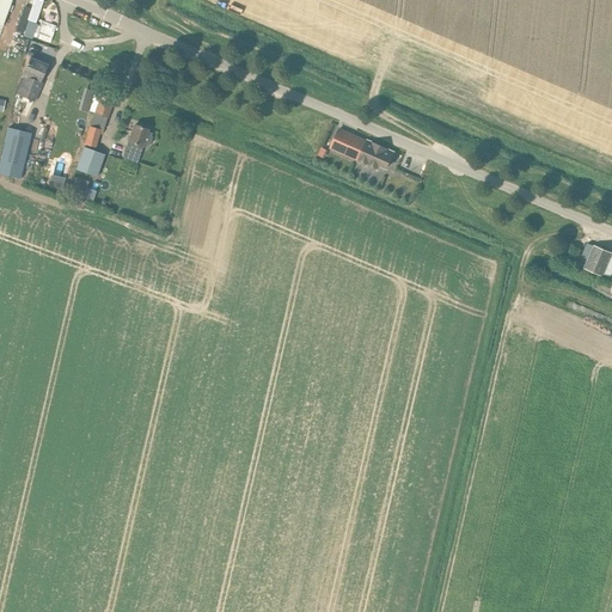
[(0,0),(0,25),(1,26),(10,0),(0,0)]
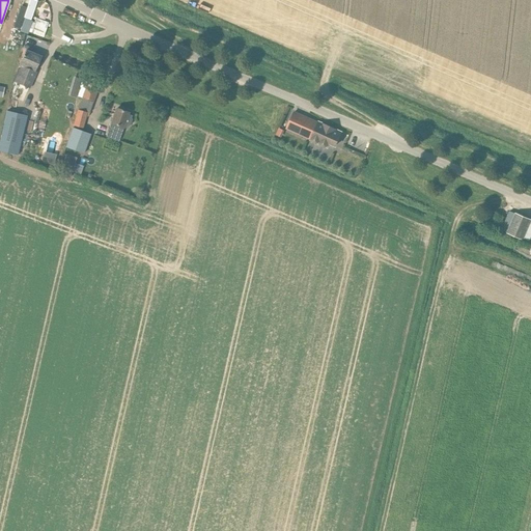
[(30,20),(36,1),(34,0),(29,0),(27,7),(20,5),(12,26),(19,29),(23,18),(24,18),(30,20)]
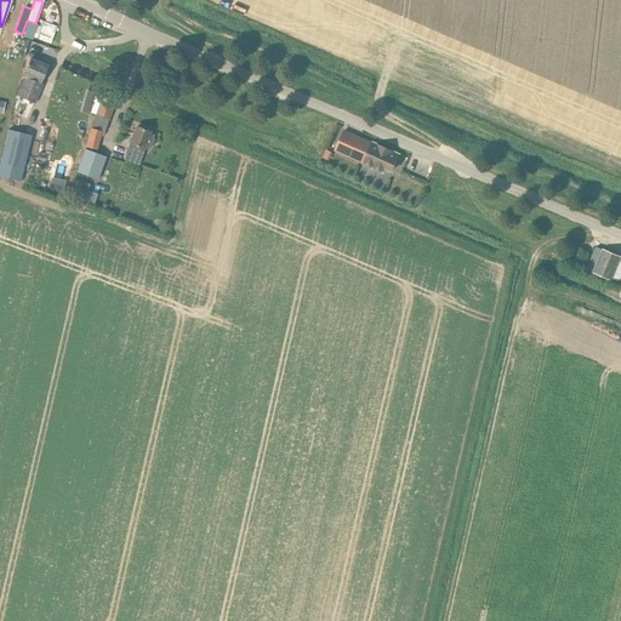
[(40,27),(36,38),(50,44),(56,27),(41,22),(40,27)]
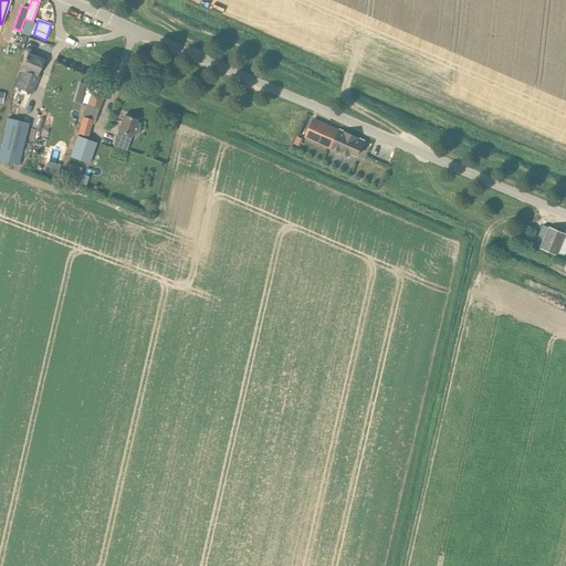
[(21,72),(14,87),(30,94),(38,76),(44,61),(27,53),(20,71),(21,72)]
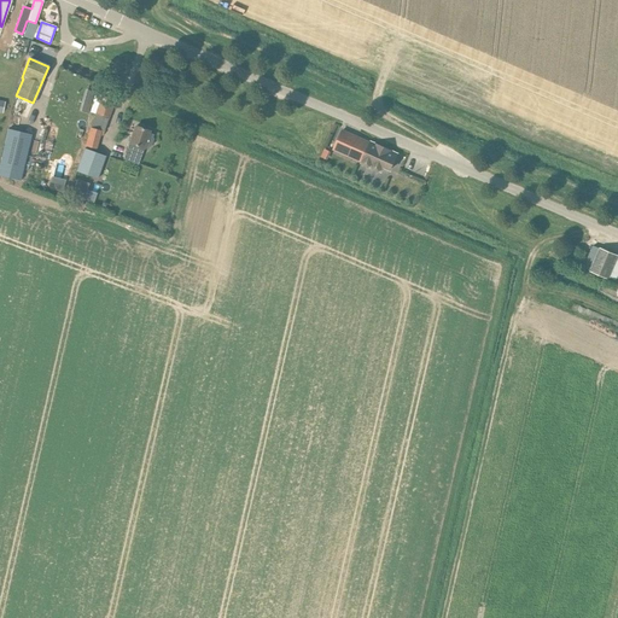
[(94,114),(101,95),(83,89),(79,111),(87,114),(88,112),(93,114),(94,114)]
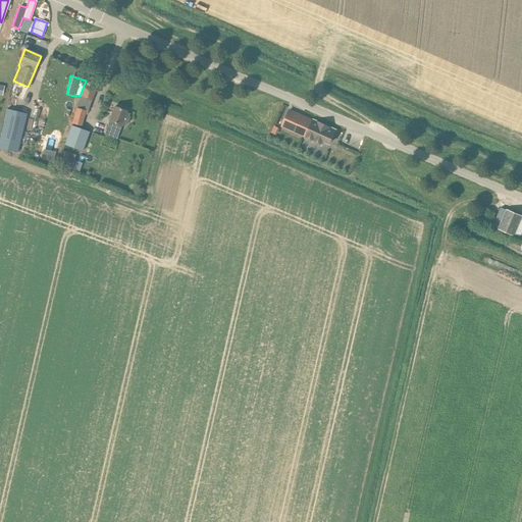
[(75,107),(71,122),(81,125),(85,111),(88,111),(91,100),(97,85),(86,81),(80,96),(79,96),(74,106),(75,107)]
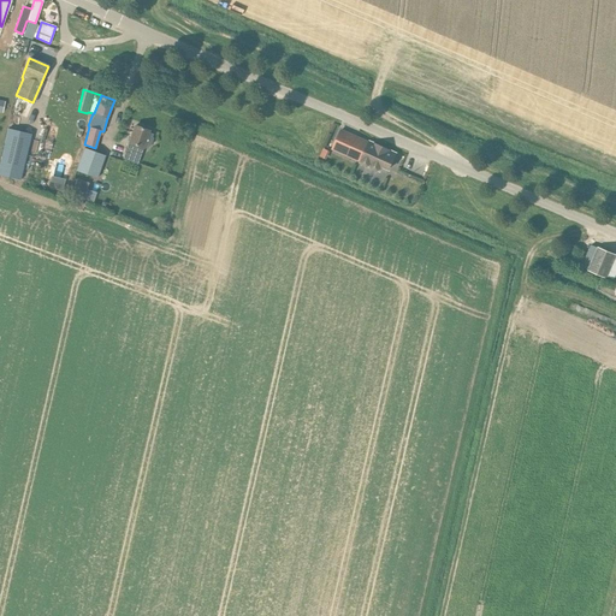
[(148,131),(135,126),(123,159),(130,161),(137,164),(143,148),(147,149),(148,147),(150,146),(153,138),(152,136),(153,135),(148,132),(148,131)]
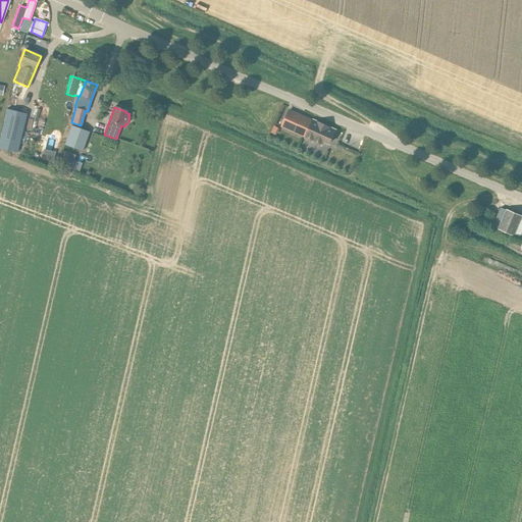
[(6,109),(0,134),(0,149),(16,153),(25,114),(6,109)]
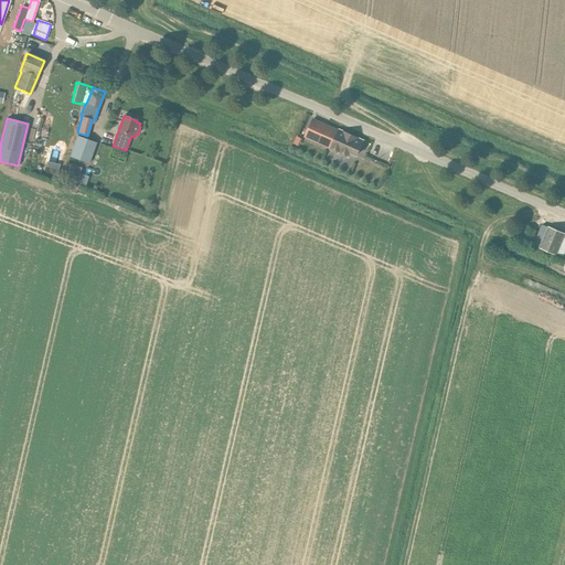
[(330,148),(338,129),(312,118),(305,137),(330,148)]
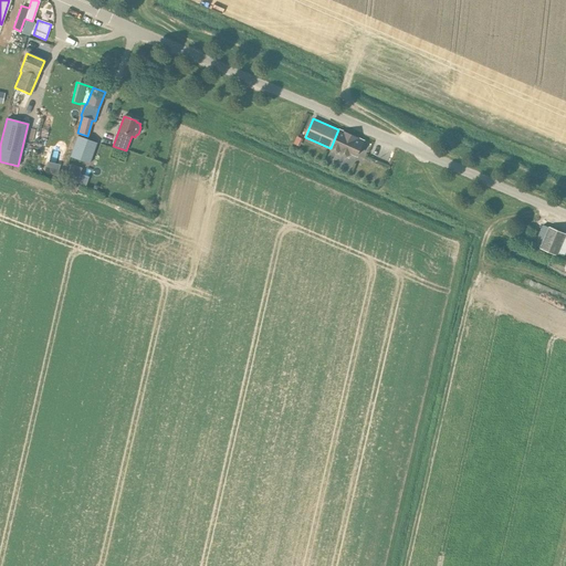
[(331,148),(329,149),(348,158),(350,153),(356,156),(363,140),(338,129),(331,148)]
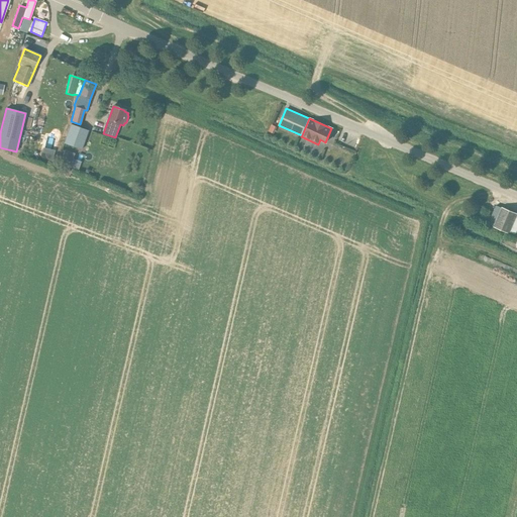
[(70,124),(63,143),(81,149),(88,130),(70,124)]
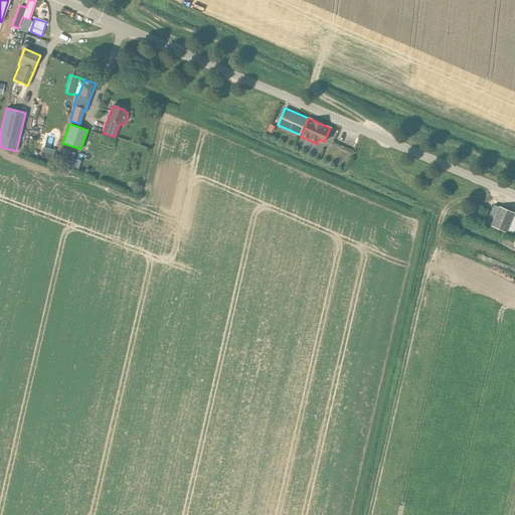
[(270,124),(268,131),(273,133),(276,126),(272,124),(271,124),(270,124)]
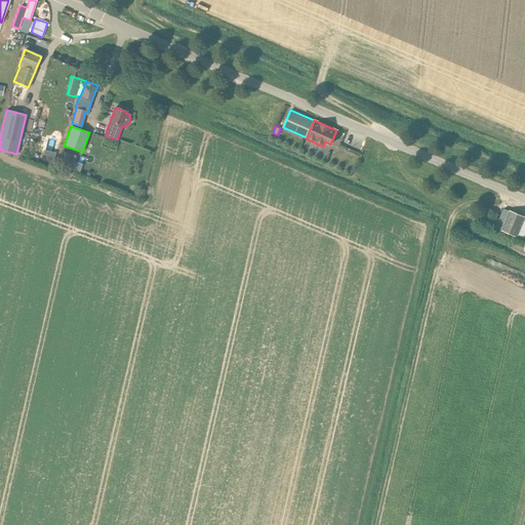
[(54,153),(43,150),(41,160),(52,162),(54,153)]
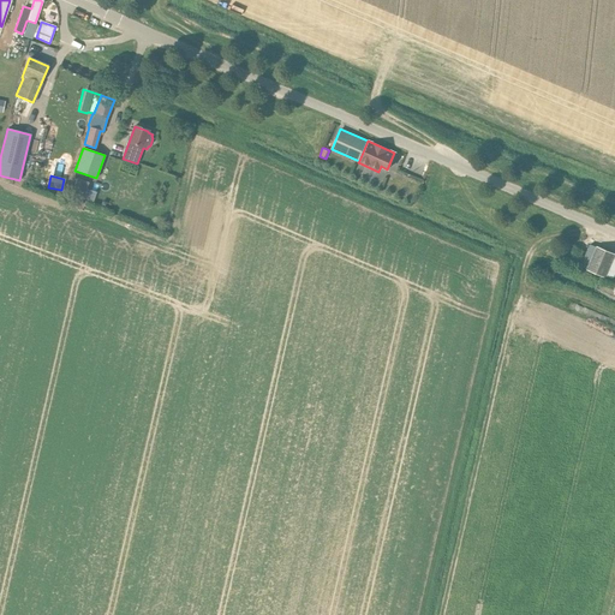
[(88,183),(77,178),(67,202),(79,207),(88,183)]
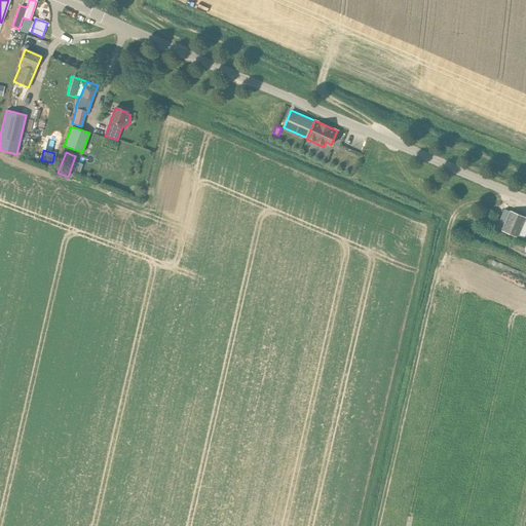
[(525,219),(511,213),(503,232),(518,238),(525,219)]
